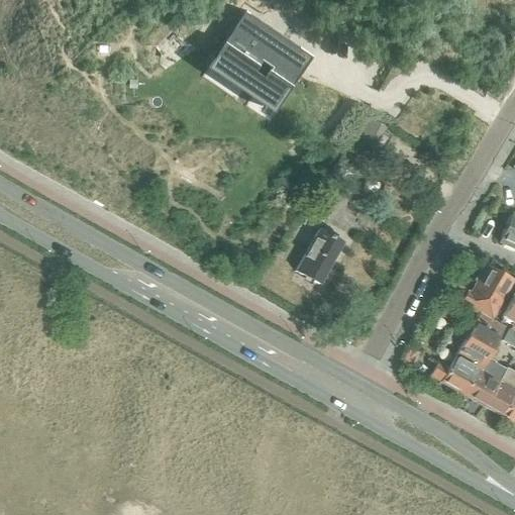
[(232,33),(209,67),(276,112),(298,79),(315,55),(290,37),(272,25),(248,9),(232,33)]
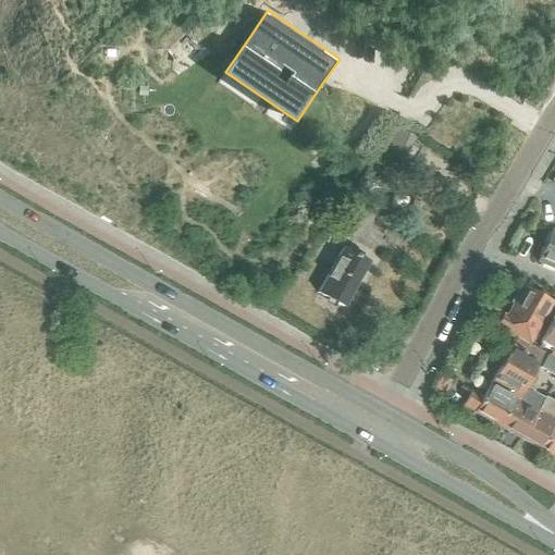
[(396,161),(411,134),(398,125),(382,152),(396,161)]
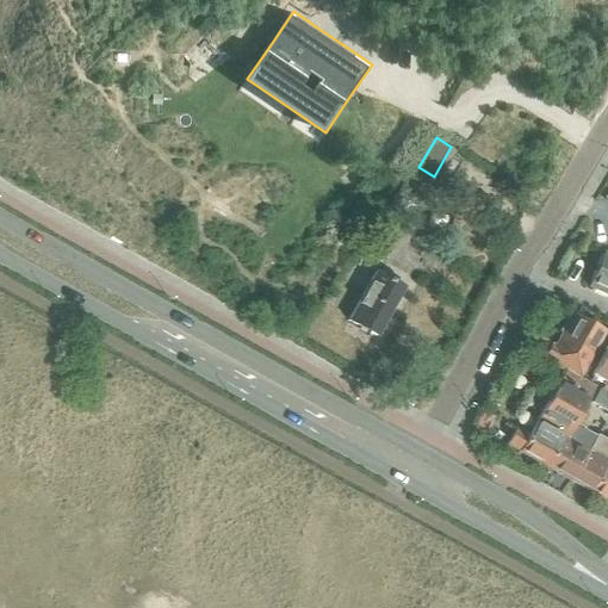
[(607,250),(591,284),(607,290),(607,250)]
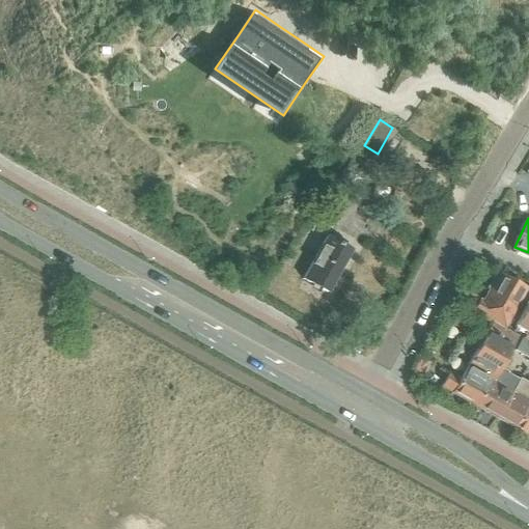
[(327,289),(351,246),(327,233),(304,276),(327,289)]
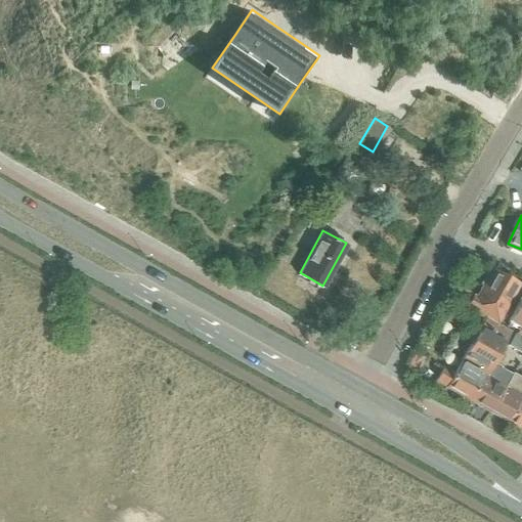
[(486,315),(499,322),(521,285),(521,281),(493,266),(477,295),(493,304),(486,315)]
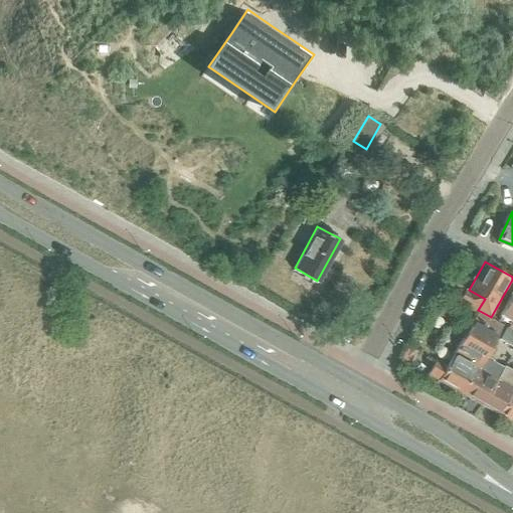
[(478,311),(457,348),(472,357),(476,351),(478,352),(481,348),(485,351),(488,352),(503,324),(491,317),(478,310),(485,299),(469,290),(466,288),(459,301),(478,311)]
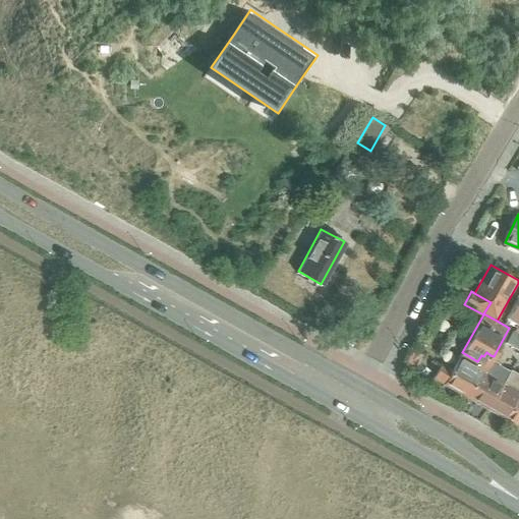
[(518,296),(508,318),(518,323),(518,296)]
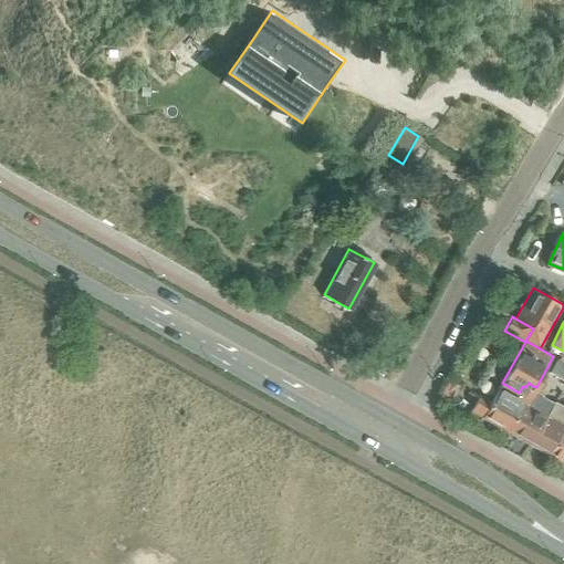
[(559,358),(551,372),(563,378),(563,362),(559,358)]
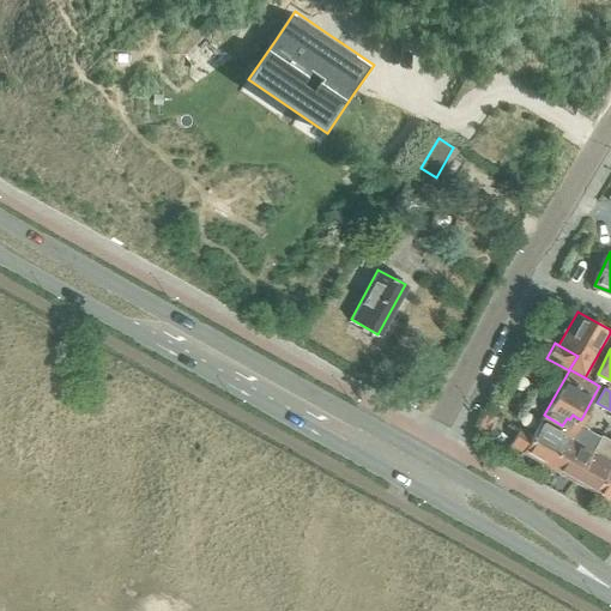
[(562,425),(544,415),(532,436),(519,429),(510,443),(549,466),(578,418),(573,415),(569,419),(567,418),(562,425)]
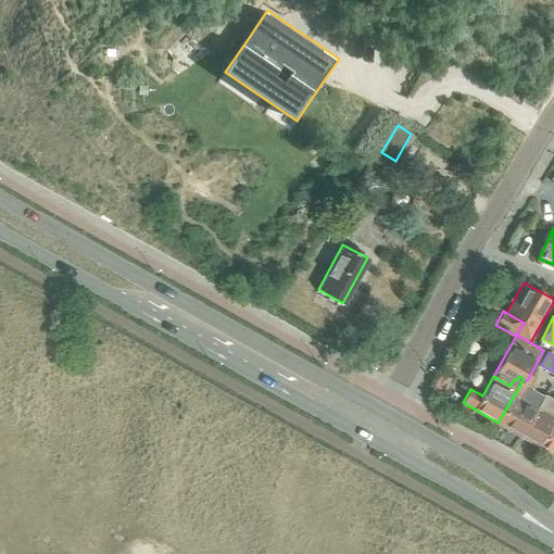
[(526,382),(527,380),(524,379),(498,423),(524,438),(548,395),(545,394),(545,395),(533,389),(534,388),(526,382)]
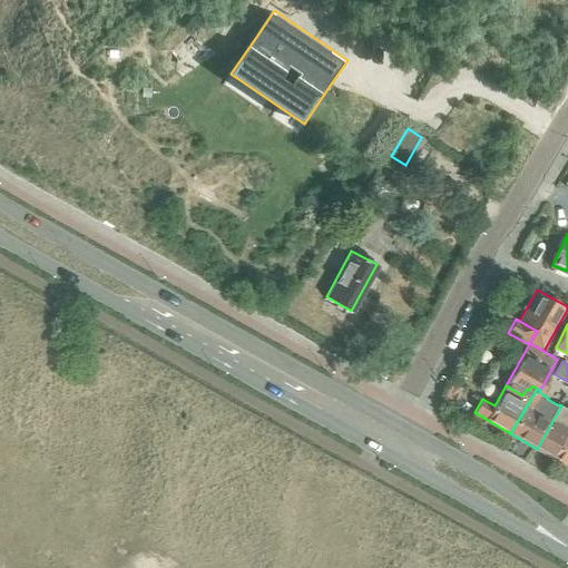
[(554,458),(567,431),(567,408),(561,405),(537,449),(554,458)]
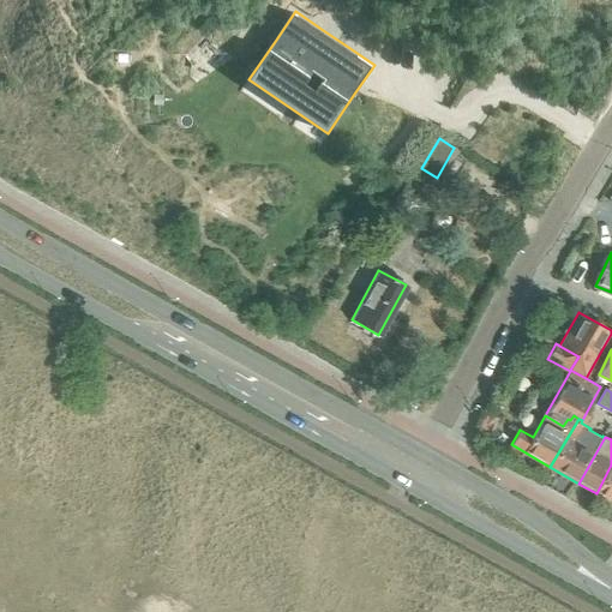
[(611,465),(597,493),(611,502),(611,465)]
